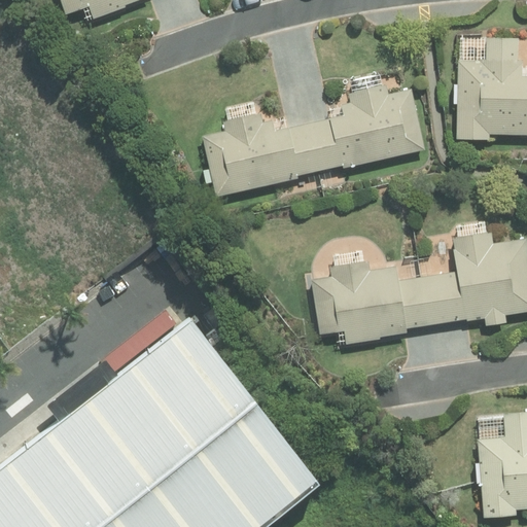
[(65,0),(70,13),(92,4),(98,19),(145,0),(65,0)]
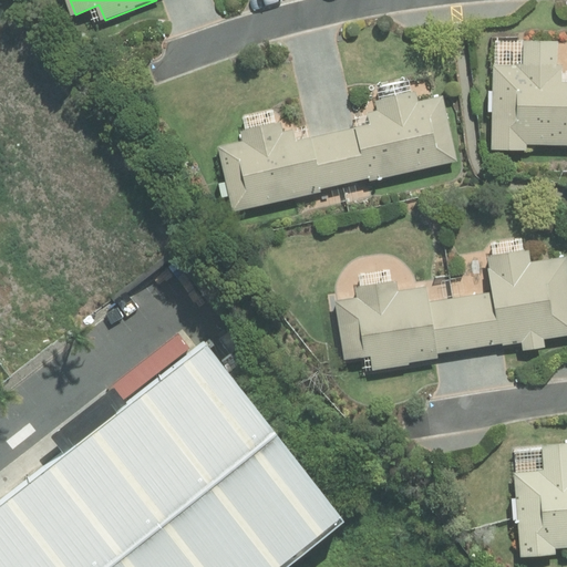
[(494,63),(493,150),(532,150),(532,142),(566,142),(566,80),(558,81),(559,41),(525,40),(525,63),(494,63)]
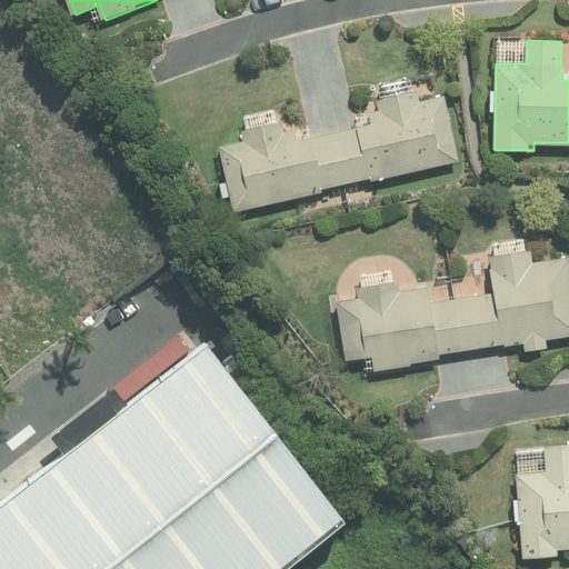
[(221,147),(236,211),(461,160),(447,95),(423,100),(421,91),(381,100),(383,109),(371,112),(375,125),(300,141),(297,129),(288,131),(286,121),(245,130),(247,141),(221,147)]
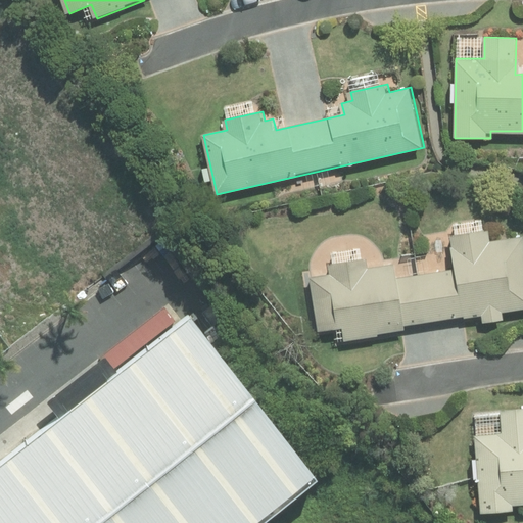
[(522,307),(522,236),(492,241),(491,230),(452,236),(457,271),(399,279),(396,264),(372,268),(371,260),(333,267),(334,274),(313,277),(323,339),(481,315),(482,322),(506,319),(505,311),(522,307)]
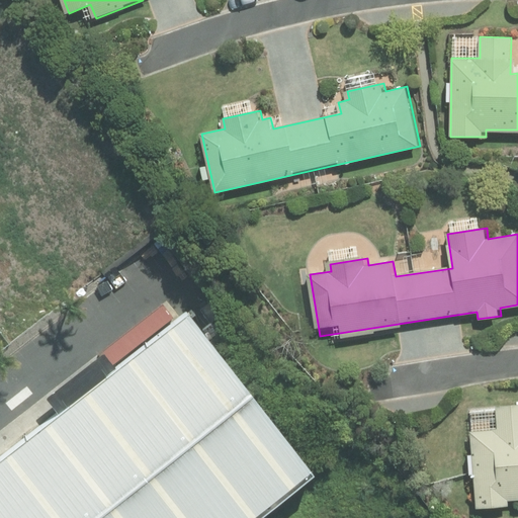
[(0,517),(269,517),(320,481),(197,322),(0,472),(0,517)]
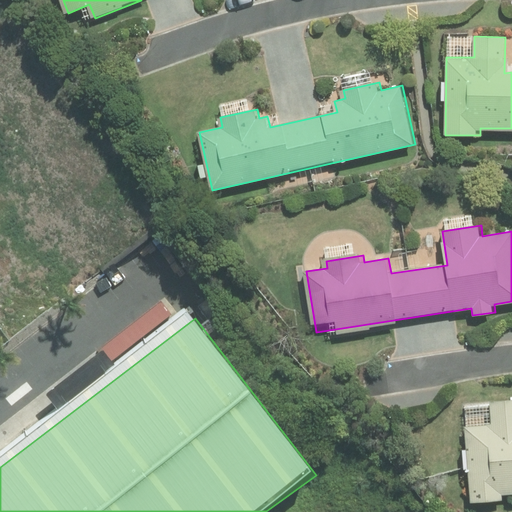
[(466,423),(471,498),(502,496),(502,488),(511,486),(511,396),(489,398),(490,421),(466,423)]
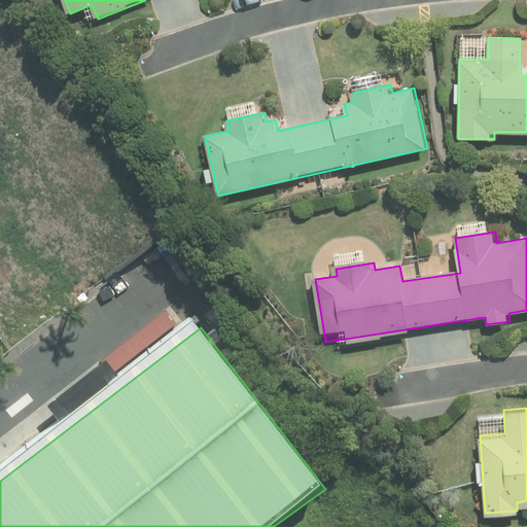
All buildings are outlined.
